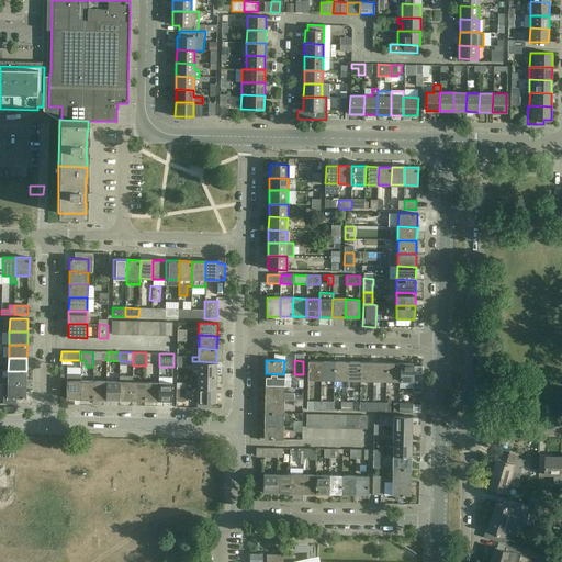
[(75,370),(75,362),(59,361),(58,369),(75,370)]
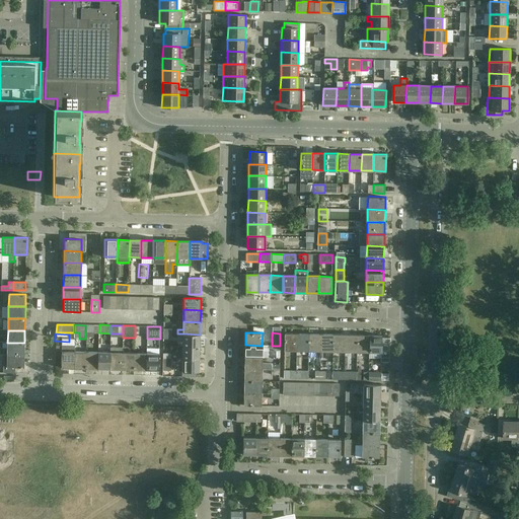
[(183,334),(182,346),(200,347),(200,335),(183,334)]
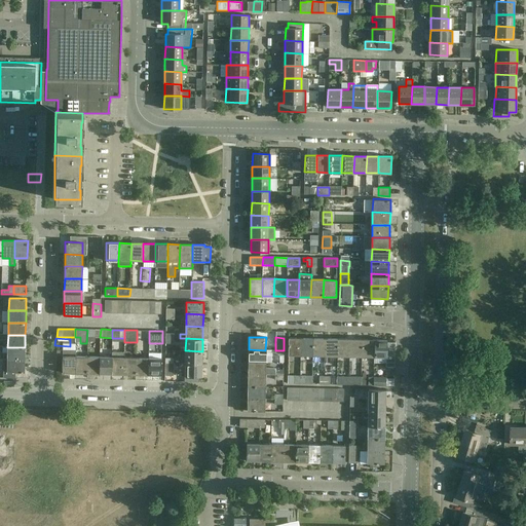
[(288,354),(301,355),(301,338),(288,338),(288,354)]
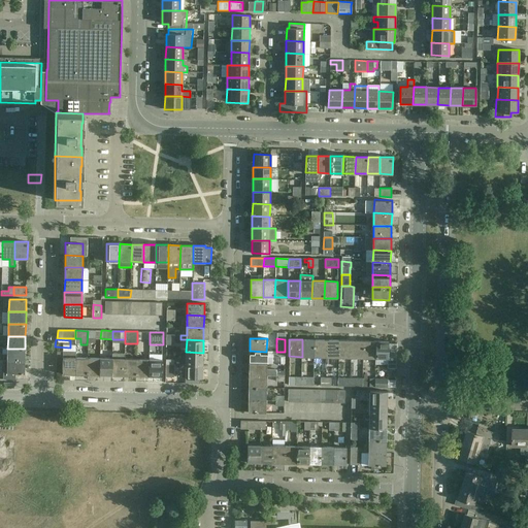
[(302,357),(314,357),(315,339),(302,339),(302,357)]
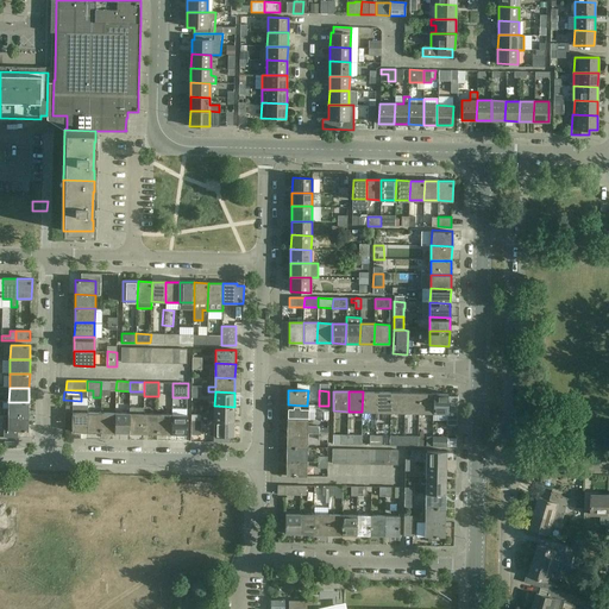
[(362,412),(376,412),(377,391),(363,391),(362,412)]
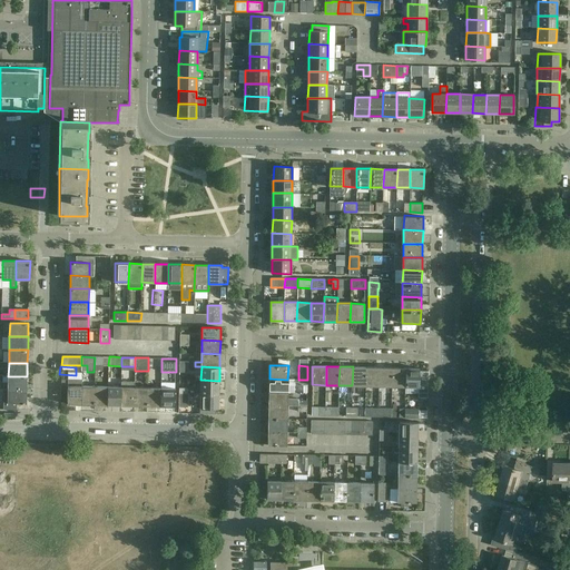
[(352,385),(365,385),(366,367),(353,366),(352,385)]
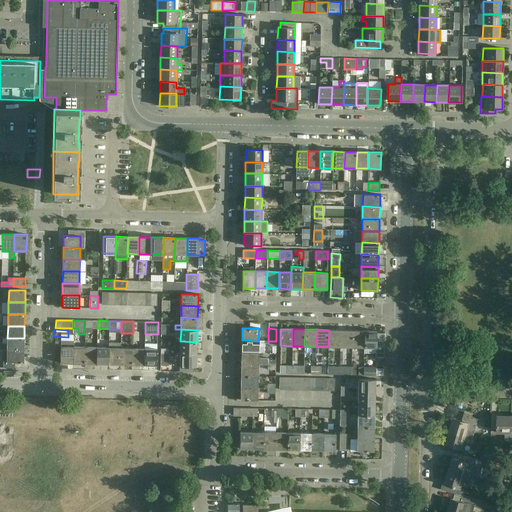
[(328,346),(340,347),(340,330),(329,330),(328,346)]
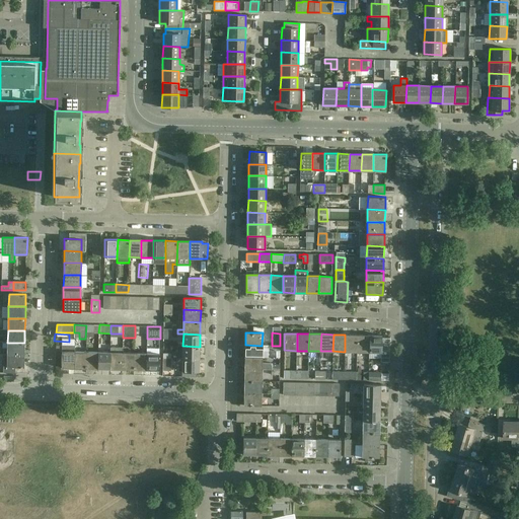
[(345,352),(357,352),(357,335),(345,335),(345,352)]
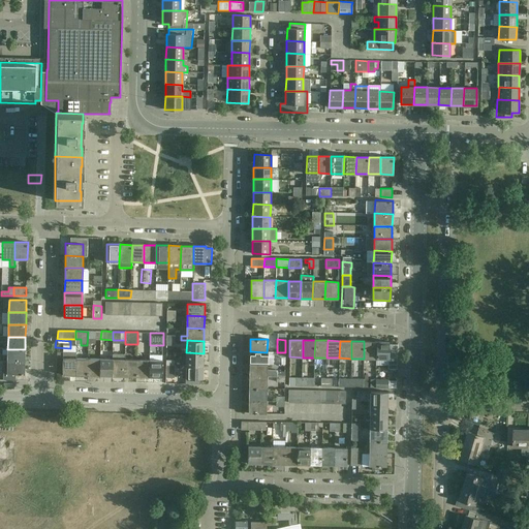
[(364,359),(376,359),(376,341),(364,341),(364,359)]
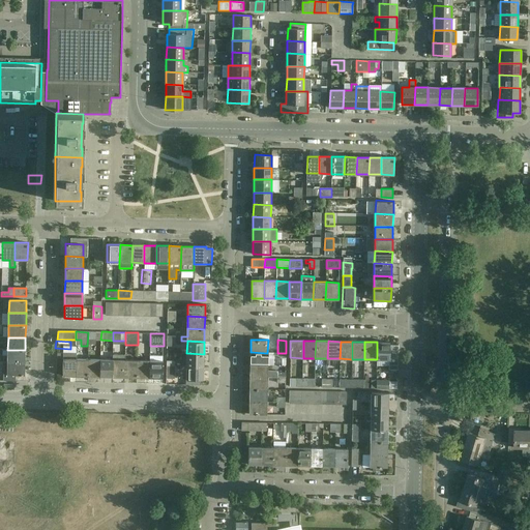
[(377,342),(377,359),(387,359),(387,370),(398,370),(398,345),(389,345),(389,343),(377,342)]
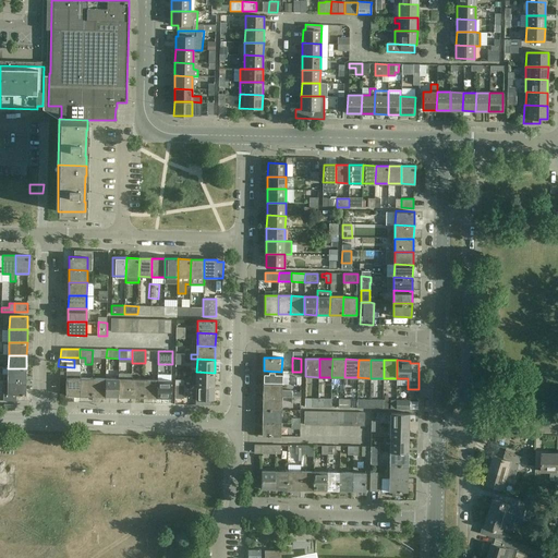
[(8,368),(8,381),(26,381),(26,368),(8,368)]
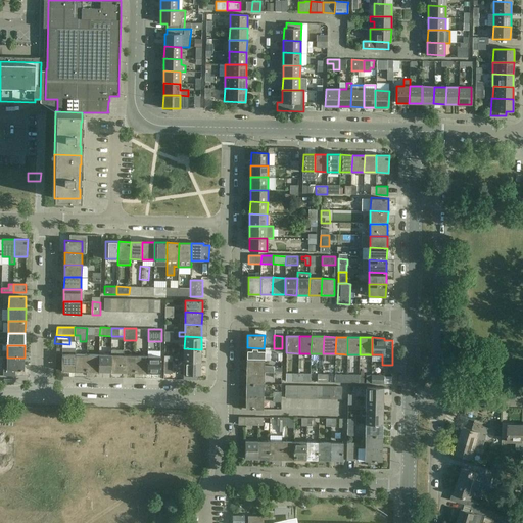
[(247,347),(246,360),(264,360),(264,348),(247,347)]
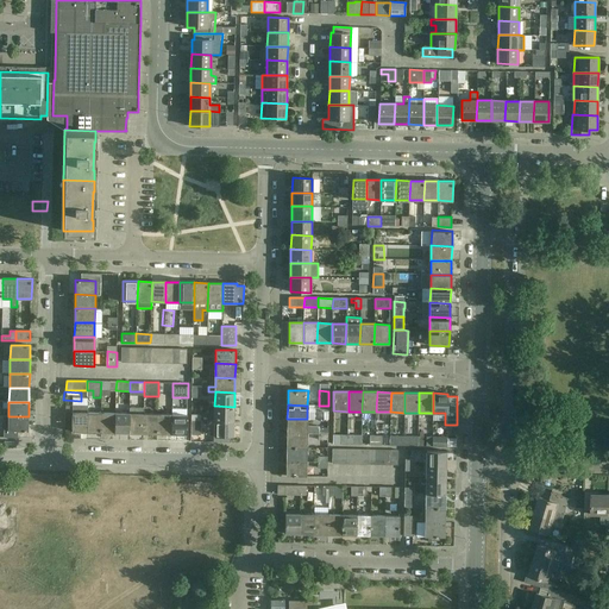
[(87,432),(87,412),(87,406),(73,406),(73,412),(71,432),(87,432)]
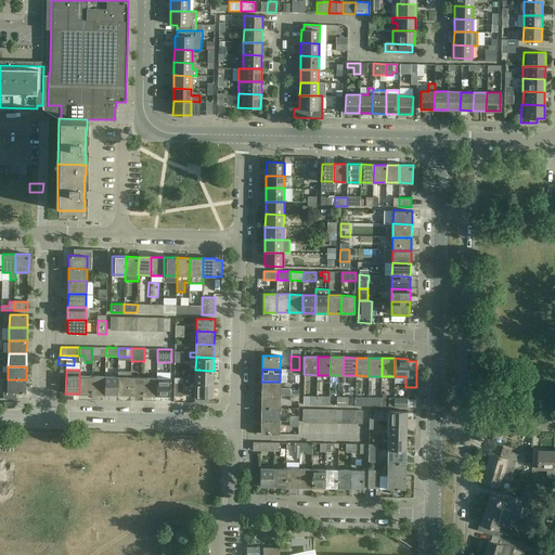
[(195,370),(195,383),(214,384),(214,371),(195,370)]
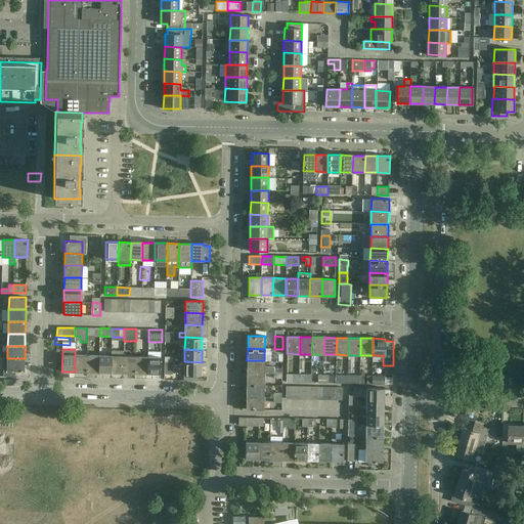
[(123,373),(124,356),(124,351),(112,350),(112,355),(112,373),(123,373)]
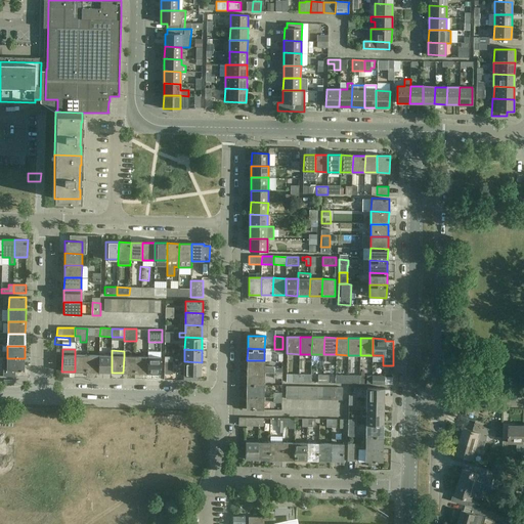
[(75,372),(87,373),(88,355),(75,354),(75,372)]
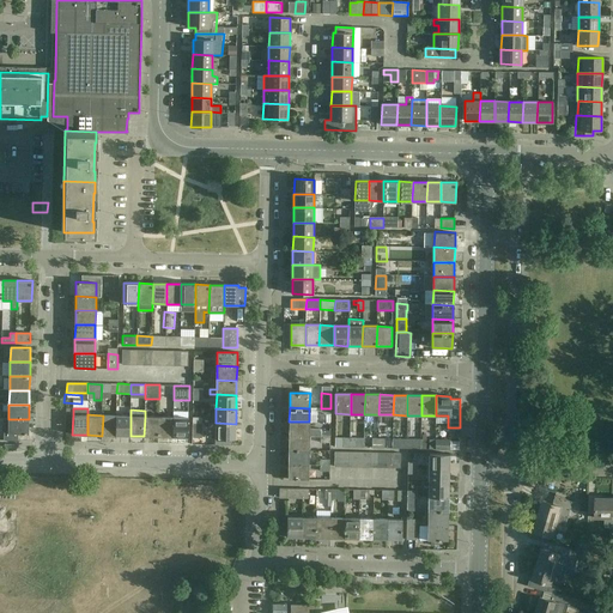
[(102,436),(116,436),(116,416),(103,416),(102,436)]
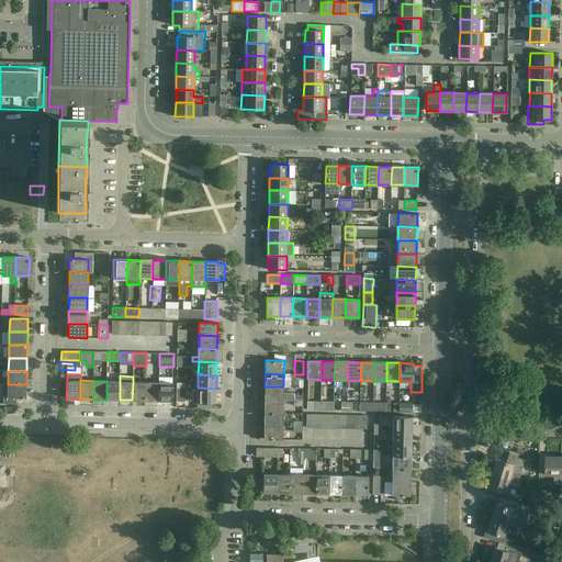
[(107,400),(120,400),(120,381),(107,381),(107,400)]
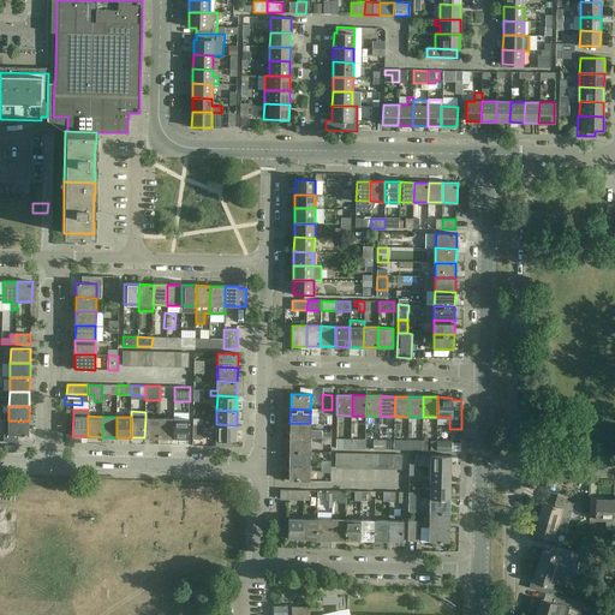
[(144,437),(159,439),(160,418),(145,418),(144,437)]
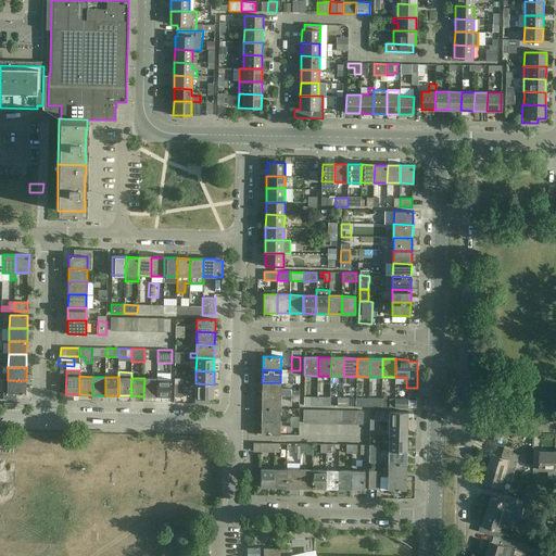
[(143,396),(156,396),(156,378),(144,378),(143,396)]
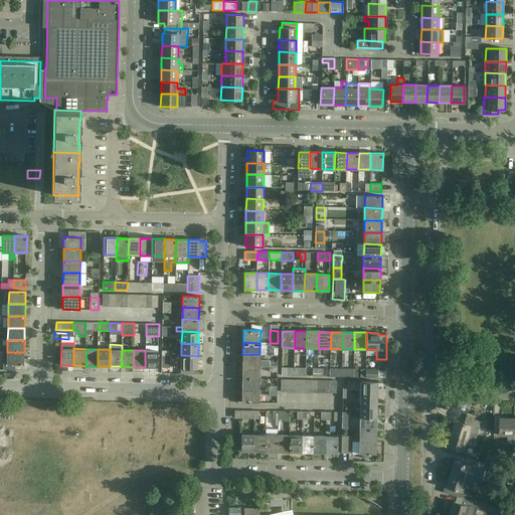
[(145,350),(145,367),(157,367),(158,350),(145,350)]
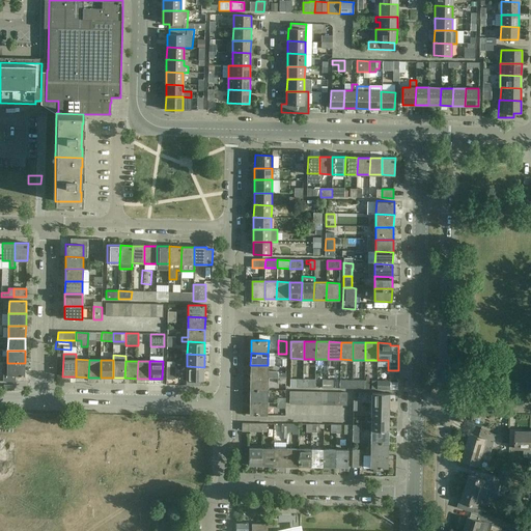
[(3,381),(16,382),(16,375),(25,375),(25,363),(7,363),(4,362),(4,365),(4,379),(3,379),(3,381)]
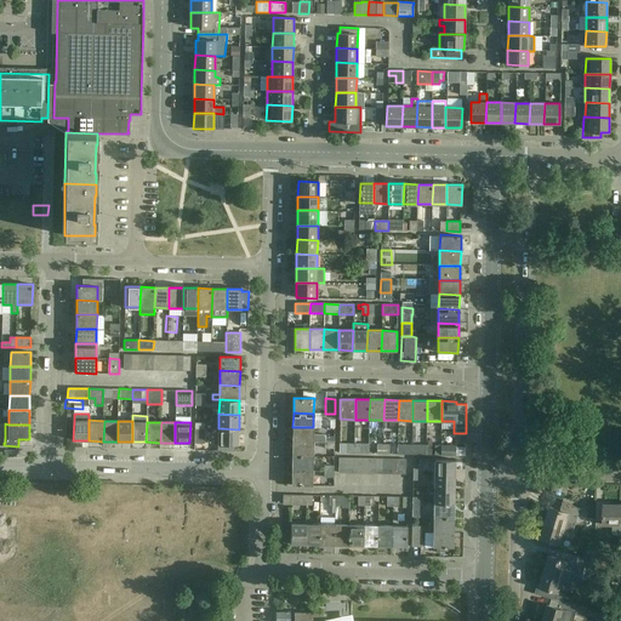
[(292,427),(292,442),(313,442),(313,427),(292,427)]
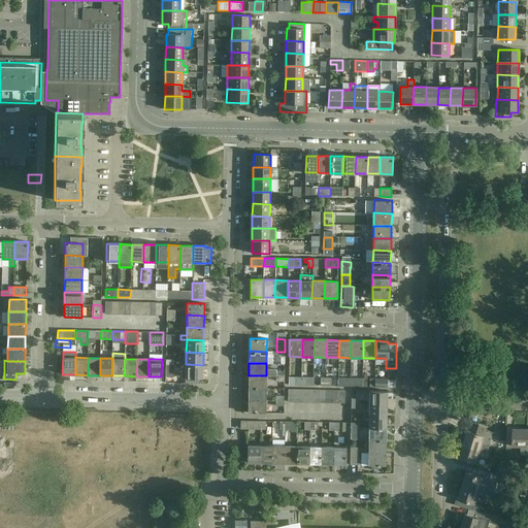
[(174,364),(166,364),(165,376),(174,376),(174,364)]
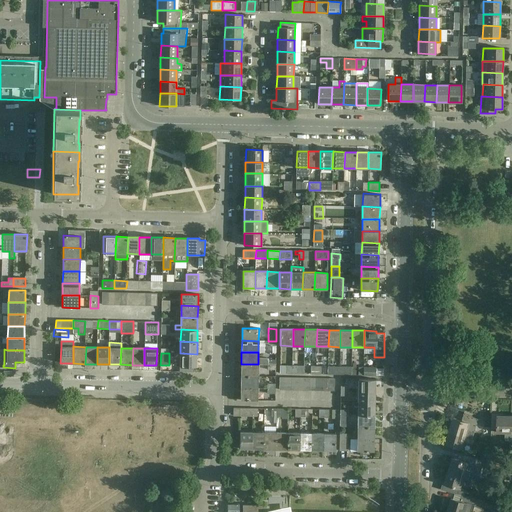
[(197,354),(180,353),(179,371),(193,372),(194,366),(196,366),(197,354)]
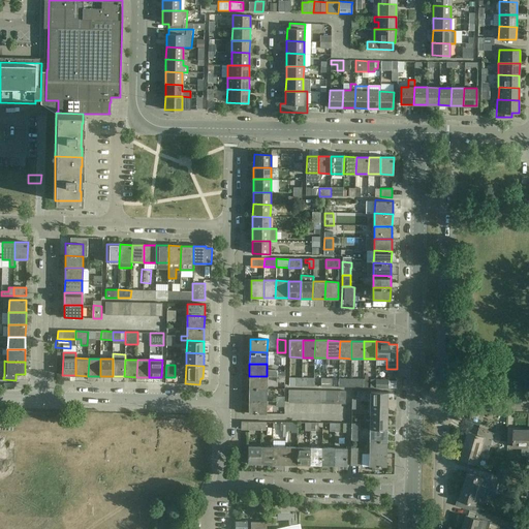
[(249,376),(249,389),(267,389),(267,376),(249,376)]
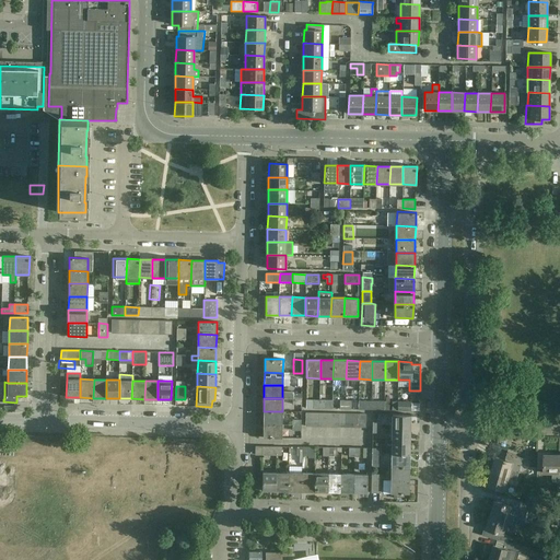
[(333,400),(319,400),(319,409),(333,409),(333,400)]
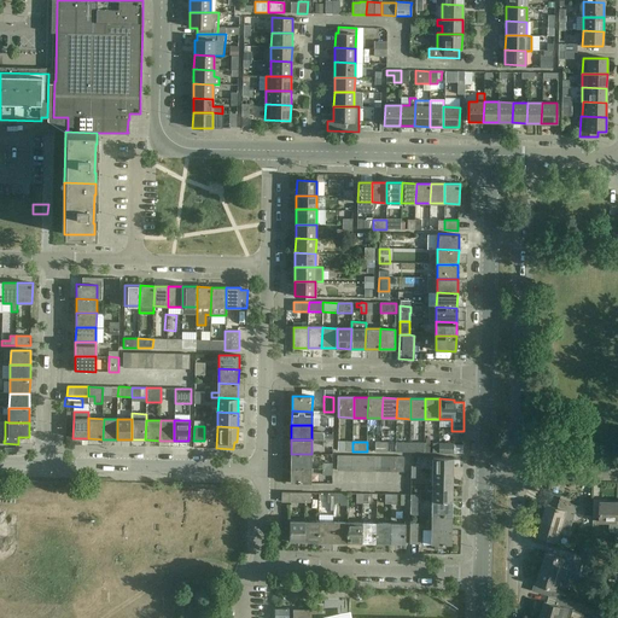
[(395,452),(409,453),(409,443),(396,442),(395,452)]
